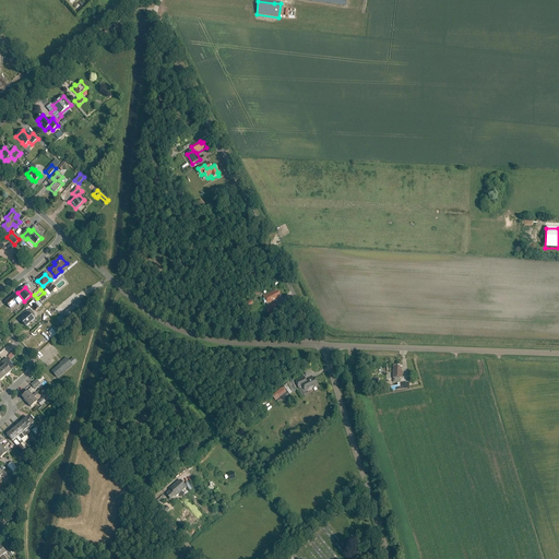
[(44,293),(37,298),(40,302),(51,295),(47,290),(44,293)]
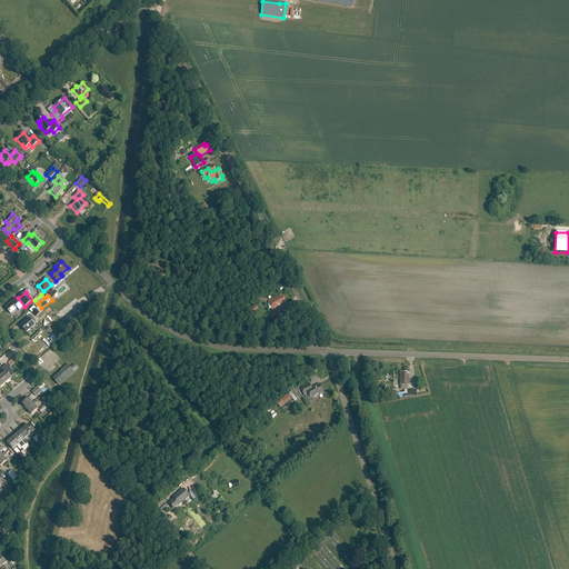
[(280,296),(270,301),(268,302),(272,310),(285,303),(283,302),(286,301),(283,297),(281,298),(280,296)]
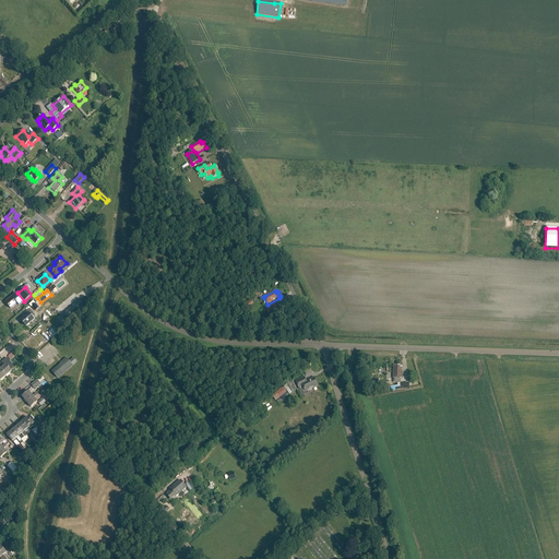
[(16,294),(6,304),(10,309),(16,304),(19,306),(23,301),(16,294)]
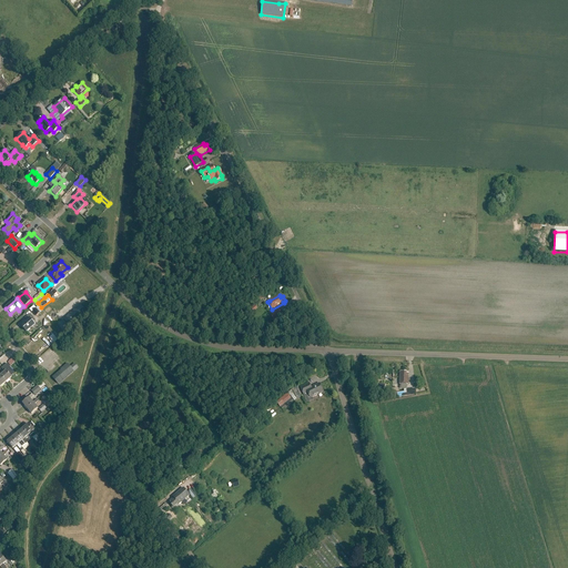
[(81,306),(63,320),(69,327),(87,313),(81,306)]
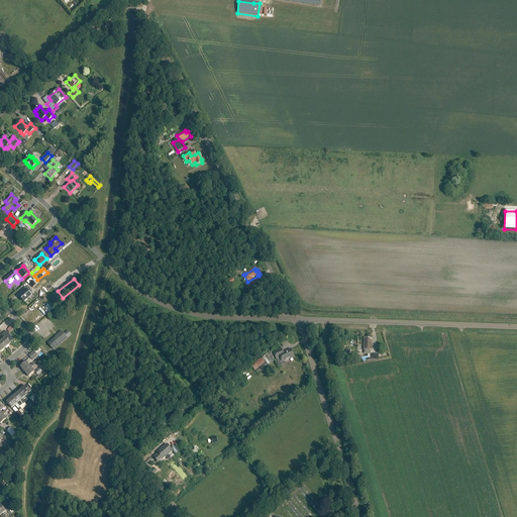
[(248,291),(256,285),(253,282),(246,288),(248,291)]
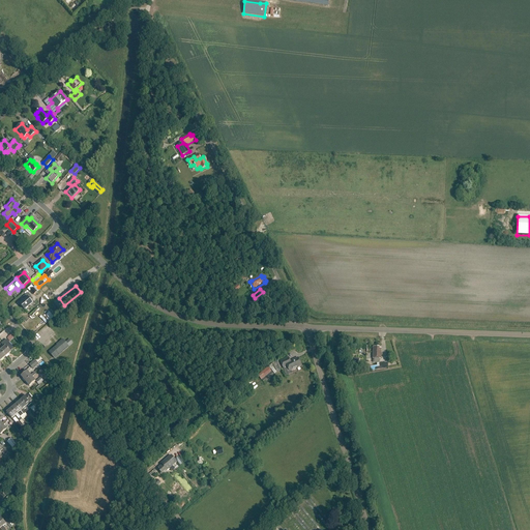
[(25,299),(20,304),(25,310),(32,303),(30,301),(33,299),(28,293),(23,297),(25,299)]
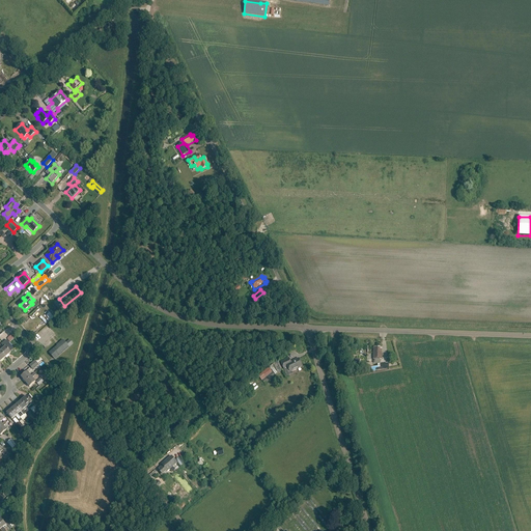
[(51,320),(56,315),(52,310),(46,315),(51,320)]
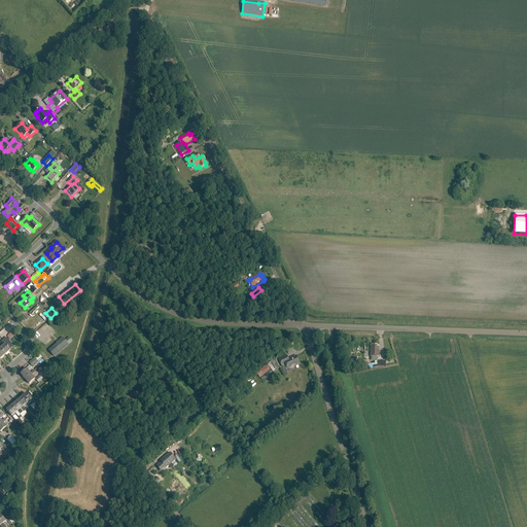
[(4,346),(1,348),(0,349),(5,355),(10,351),(10,350),(13,347),(6,338),(1,342),(4,346)]
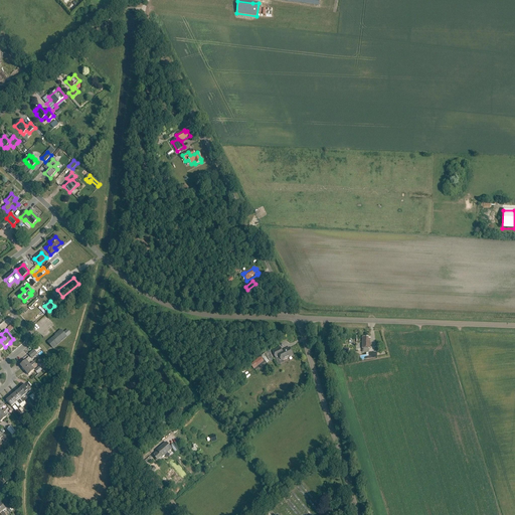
[(47,343),(53,349),(70,334),(67,330),(63,333),(61,330),(56,334),(55,335),(55,336),(47,343)]
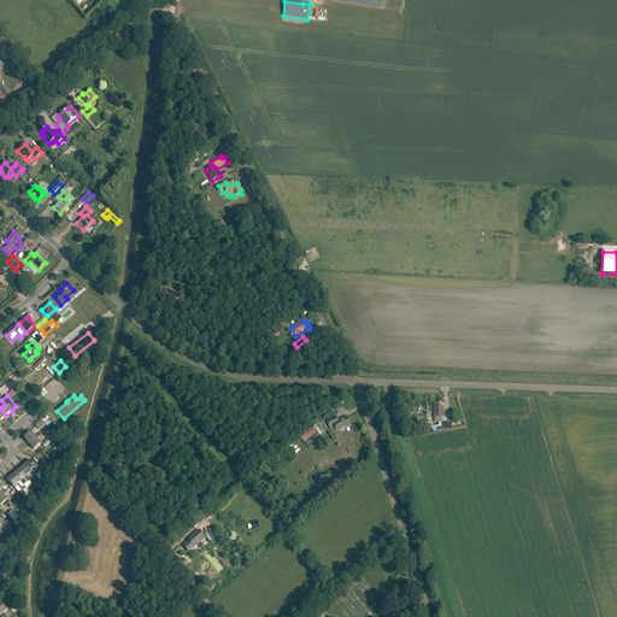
[(434,404),(434,417),(444,418),(444,406),(441,406),(441,404),(434,404)]
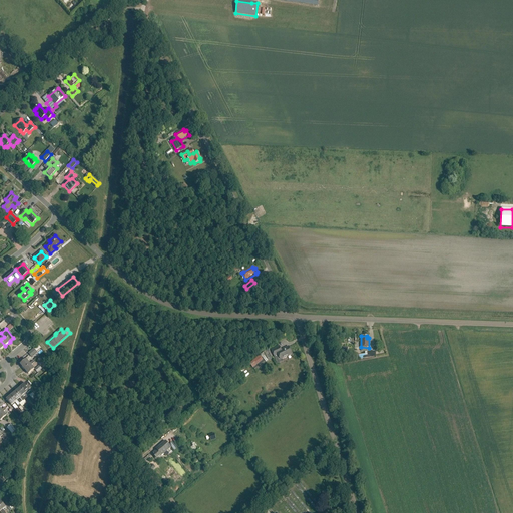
[(278,355),(280,360),(292,355),(288,347),(281,350),(279,347),(271,350),(274,357),(278,355)]
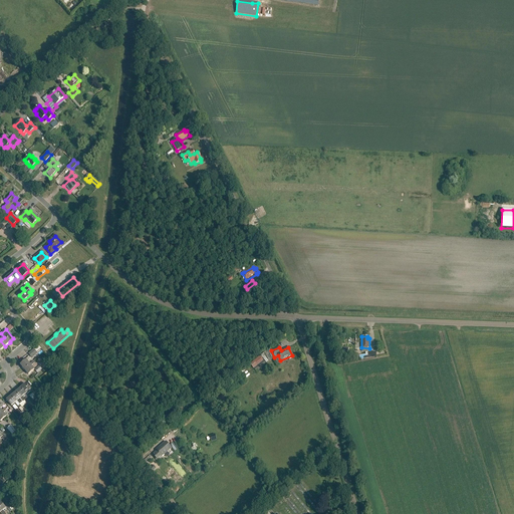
[(28,353),(31,357),(37,353),(34,349),(28,353)]
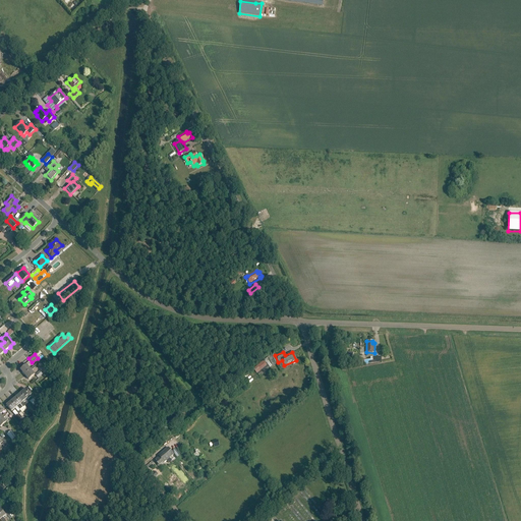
[(20,370),(24,375),(31,369),(27,366),(31,363),(30,361),(25,364),(26,365),(20,370)]
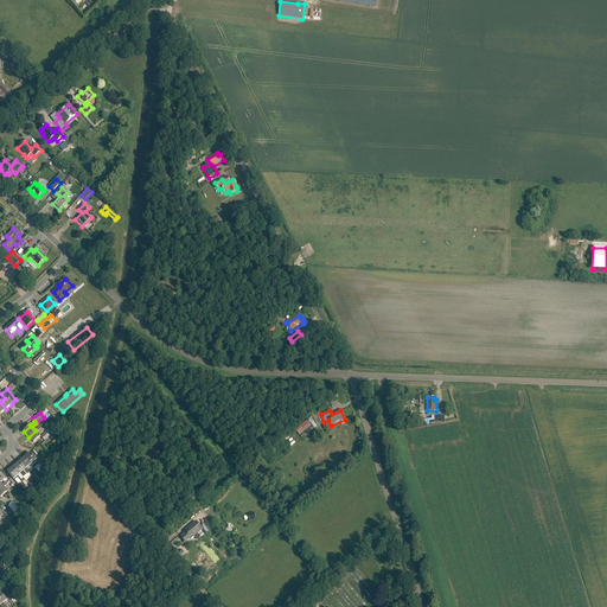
[(296,430),(300,435),(311,426),(307,421),(296,430)]
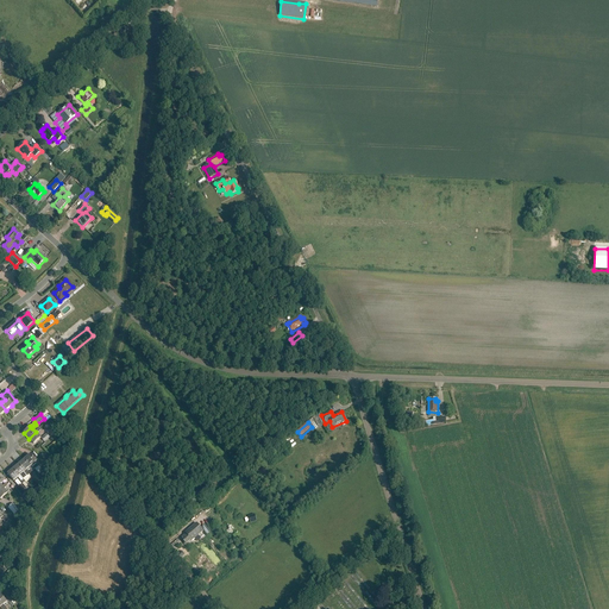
[(29,439),(33,444),(41,438),(37,434),(41,431),(39,428),(36,432),(29,439)]
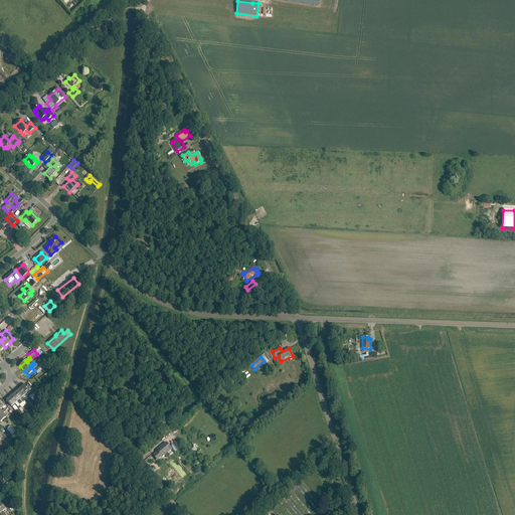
[(25,384),(21,388),(26,394),(29,391),(32,395),(34,393),(31,390),(30,390),(25,384)]
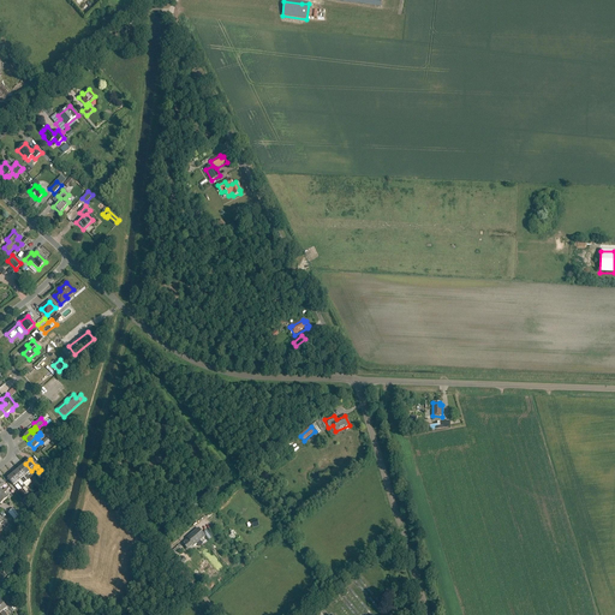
[(31,471),(25,464),(19,469),(25,476),(27,476),(30,472),(33,477),(35,475),(31,471)]
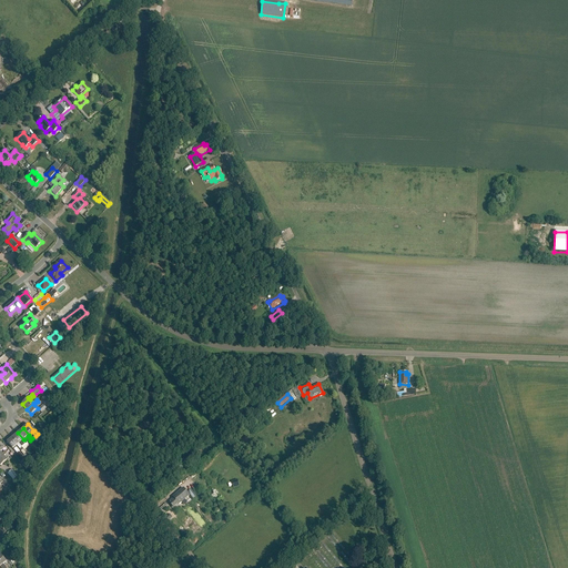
[(18,433),(12,438),(18,445),(19,444),(22,440),(26,445),(27,443),(24,439),(23,439),(18,433)]
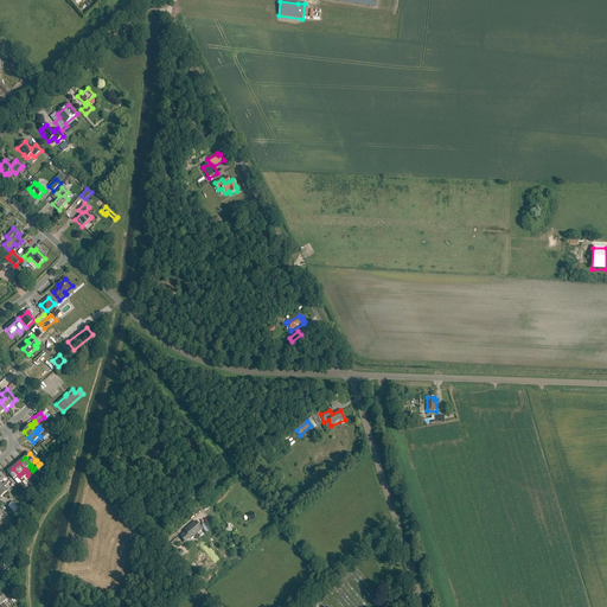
[(18,475),(21,480),(24,478),(20,474),(19,475),(13,468),(7,473),(13,480),(18,475)]
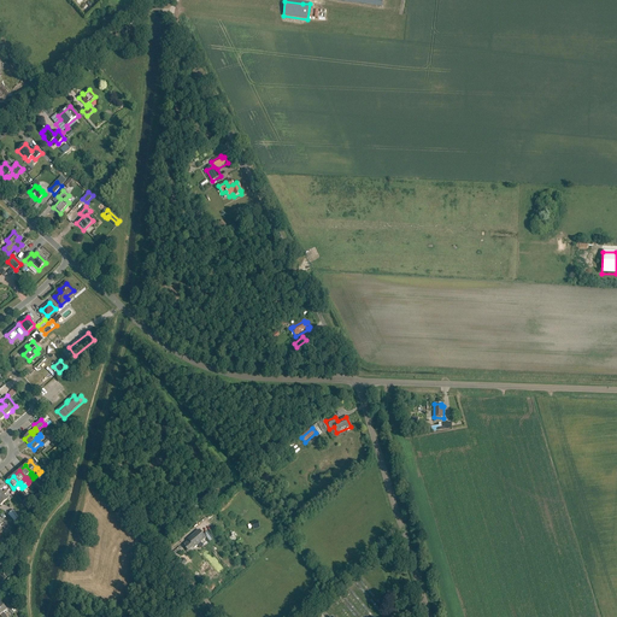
[(19,517),(13,510),(9,515),(15,522),(19,517)]
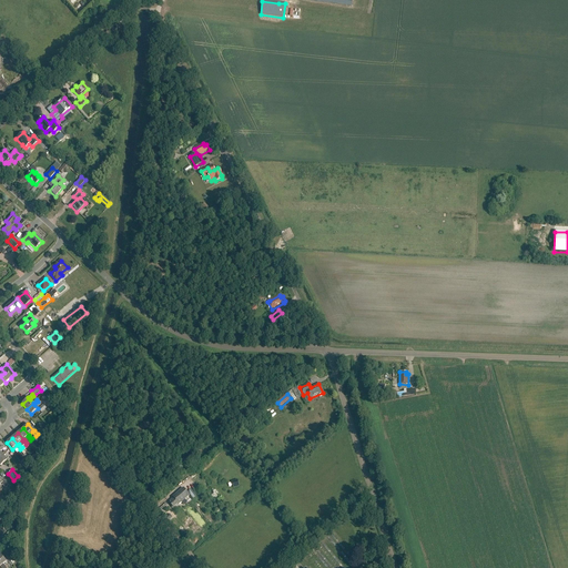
[(175,494),(176,496),(170,501),(171,503),(170,504),(173,507),(178,504),(179,505),(190,495),(183,488),(175,494)]
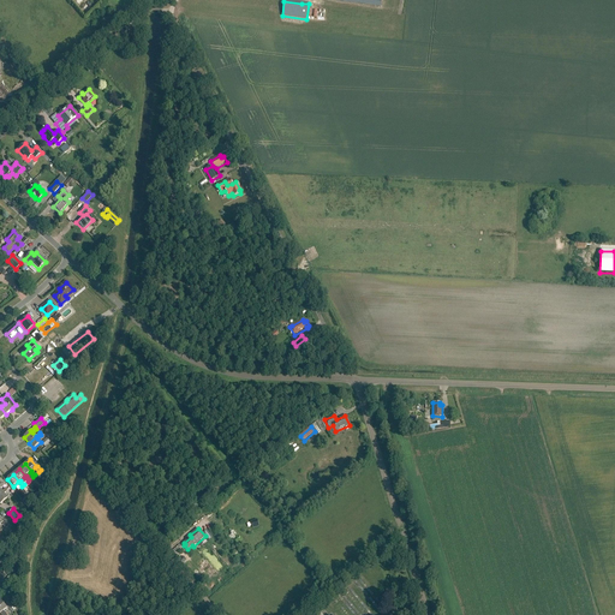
[(15,578),(12,574),(1,583),(4,586),(11,580),(12,580),(15,578)]
